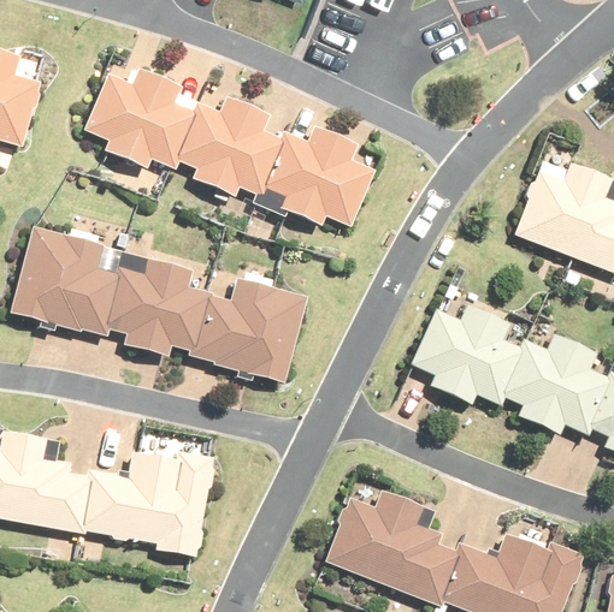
[(0,138),(23,146),(42,81),(21,75),(27,55),(0,47),(0,138)]
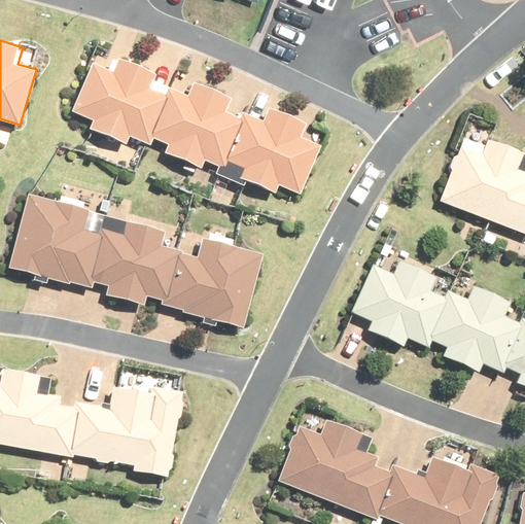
[(93,117),(89,126),(126,143),(131,133),(152,143),(154,136),(169,142),(165,150),(202,168),(206,159),(225,168),(229,162),(244,169),(240,178),(275,195),(279,186),(301,196),(323,148),(303,139),(309,126),(273,109),(266,124),(246,113),(243,119),(228,112),(234,99),(198,82),(191,95),(171,85),(168,92),(155,86),(163,72),(120,53),(114,65),(95,56),(71,108),(93,117)]
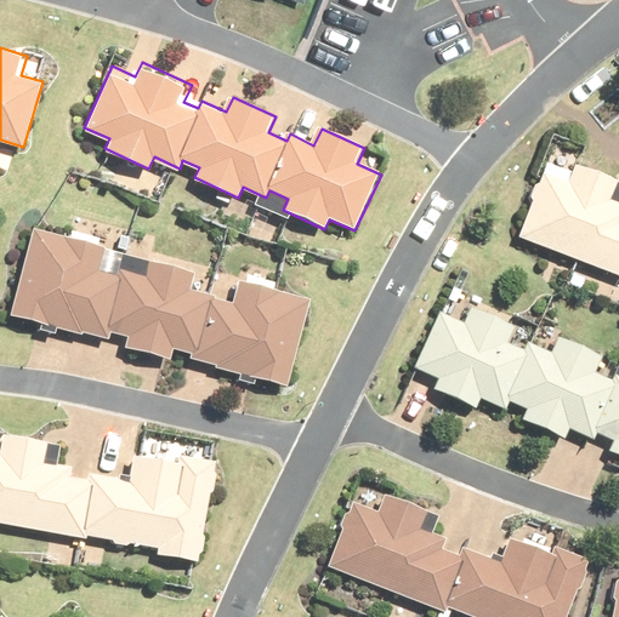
[(541,178),(517,238),(575,262),(618,279),(618,186),(612,183),(579,170),(573,186),(544,173),(541,178)]
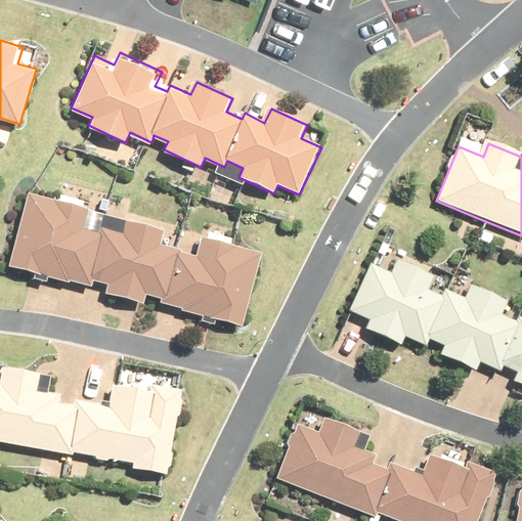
[(70,279),(90,286),(91,280),(109,286),(105,295),(143,305),(145,295),(162,299),(160,305),(182,311),(181,314),(243,330),(261,256),(200,241),(196,258),(181,254),(181,251),(161,246),(165,231),(123,220),(120,233),(99,228),(97,232),(85,229),(90,209),(28,192),(8,267),(69,283),(70,279)]
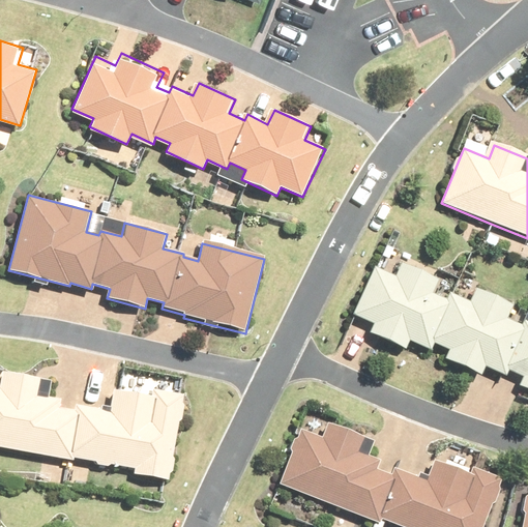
[(372,324),(368,331),(405,349),(410,339),(432,349),(435,342),(448,349),(444,357),(481,374),(486,364),(505,374),(508,369),(524,376),(520,384),(527,388),(527,320),(526,320),(523,325),(507,318),(514,304),(477,288),(471,300),(450,291),(447,298),(435,292),(442,277),(400,259),(393,271),(374,262),(350,314),(372,324)]
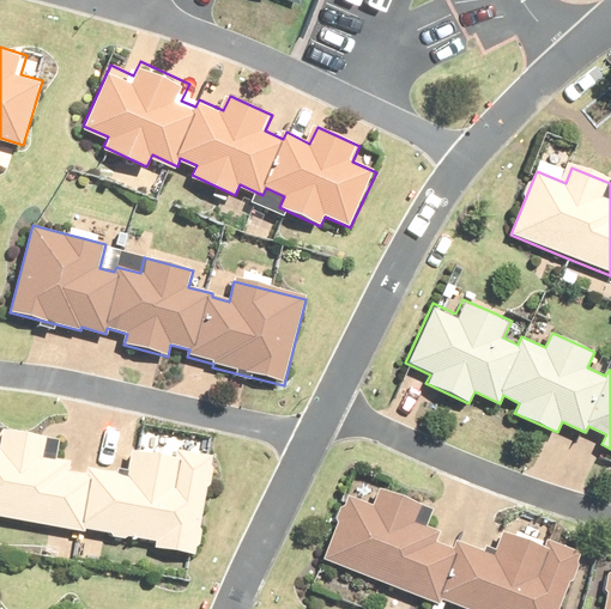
[(0,513),(1,515),(38,523),(64,528),(85,530),(86,529),(156,540),(153,547),(195,554),(213,455),(177,449),(176,458),(133,451),(128,474),(89,466),(88,473),(73,470),(73,463),(44,458),(47,434),(2,430),(0,446),(0,513)]
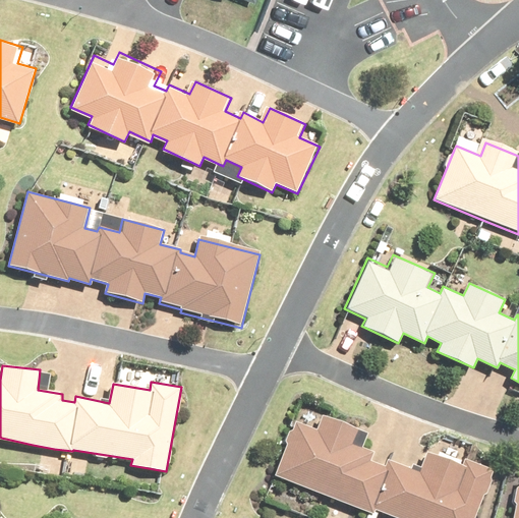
[(315,433),(296,424),(276,476),(371,512),(373,506),(405,517),(475,517),(495,469),(466,458),(464,465),(428,452),(420,472),(389,460),(384,467),(369,462),(372,454),(359,449),(365,434),(322,416),(315,433)]
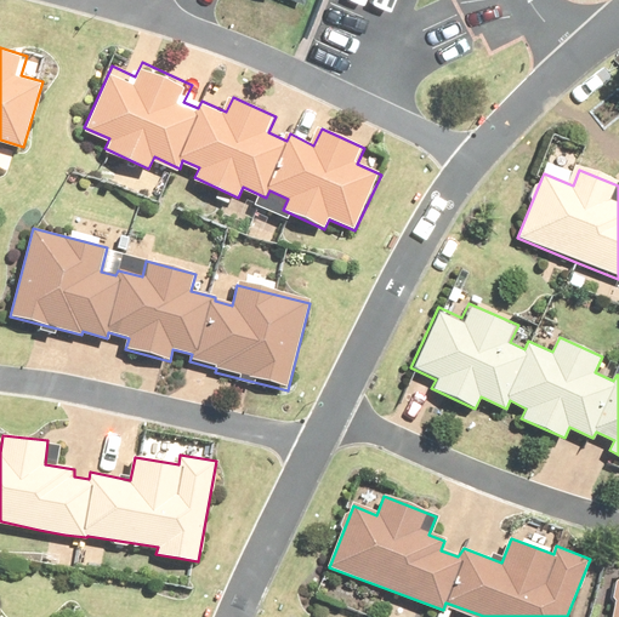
All buildings are outlined.
